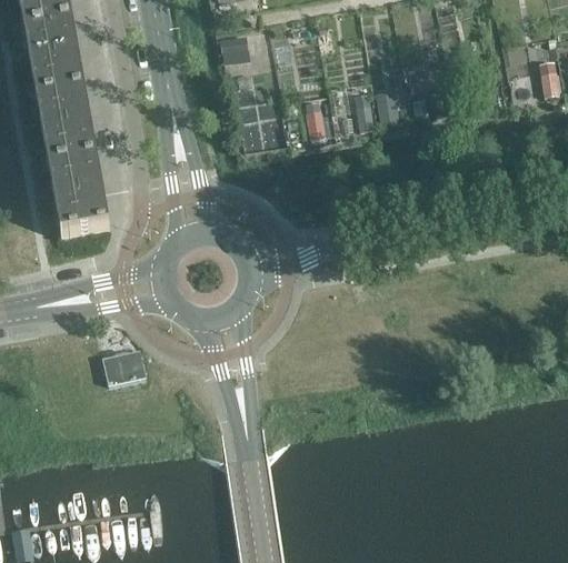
[(19,0),(26,33),(75,24),(69,0),(19,0)]
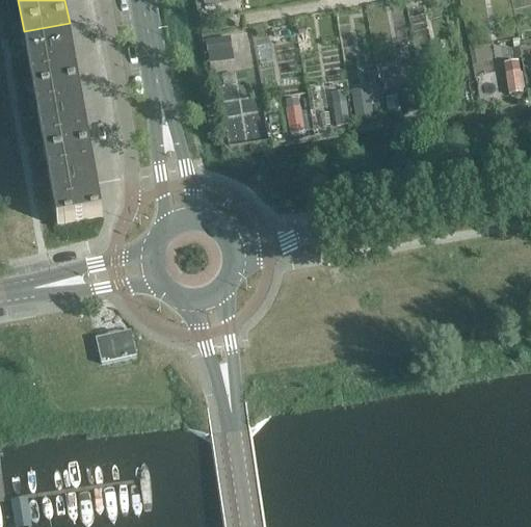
[(70,23),(24,31),(35,95),(81,86),(70,23)]
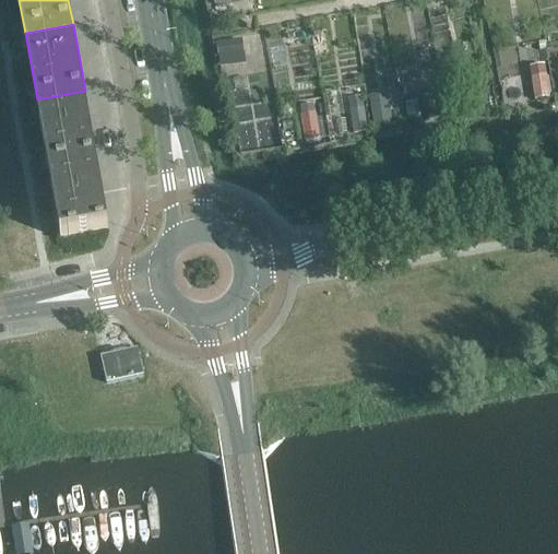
[(379,87),(380,119),(395,119),(394,86),(379,87)]
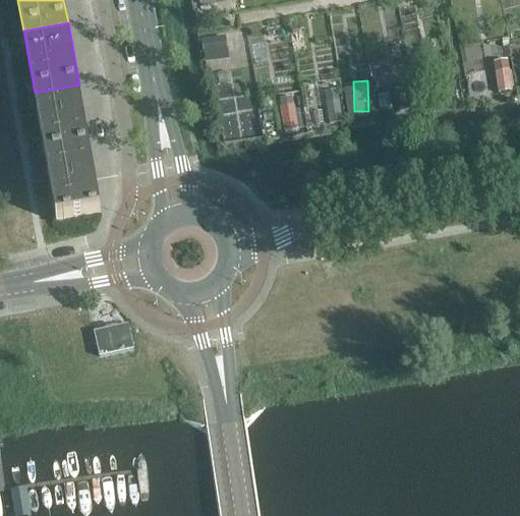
[(79,84),(35,93),(46,156),(91,148),(79,84)]
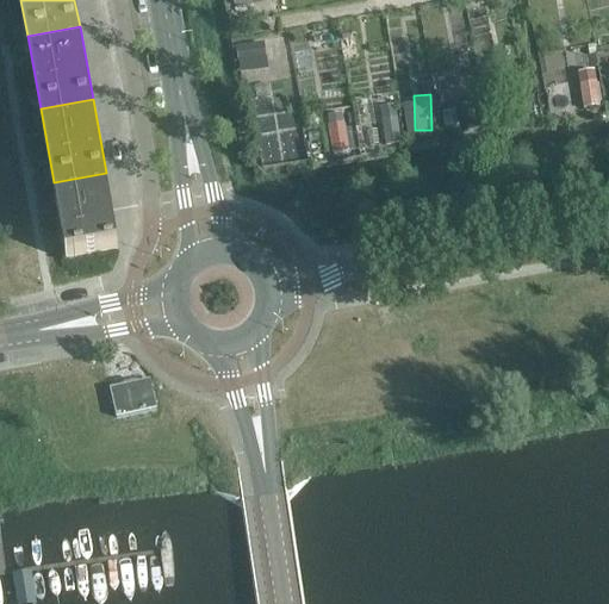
[(386,100),(389,137),(403,137),(402,99),(386,100)]
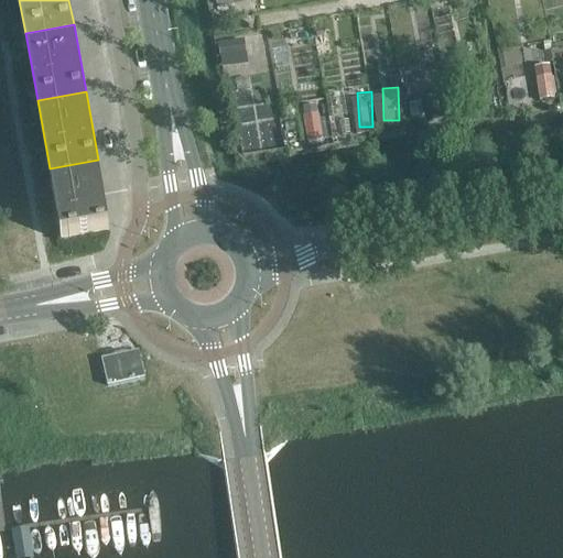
[(323,107),(307,109),(312,135),(327,133),(323,107)]
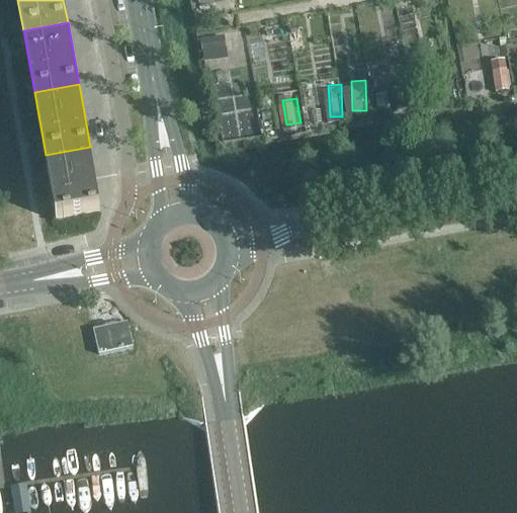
[(90,147),(46,155),(57,218),(101,209),(90,147)]
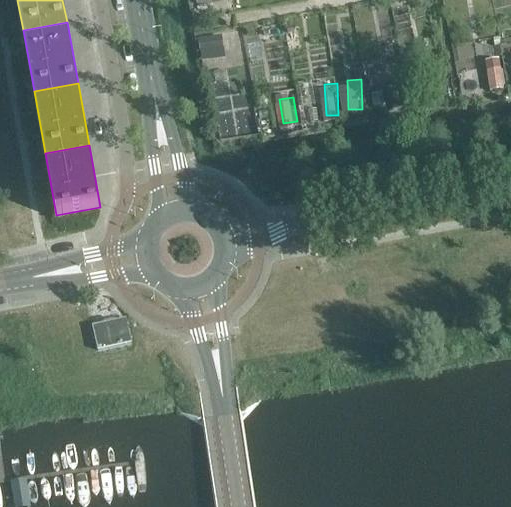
[(132,339),(127,315),(93,323),(98,347),(132,339)]
